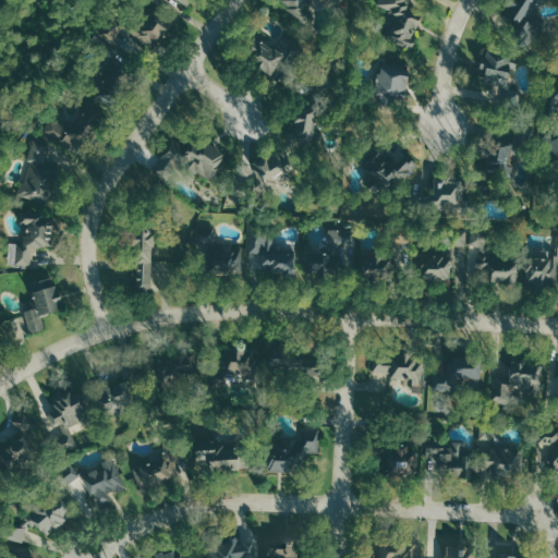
[(280,0),(278,3),(305,24),(315,11),(311,8),(315,2),(330,14),(340,0),(280,0)]
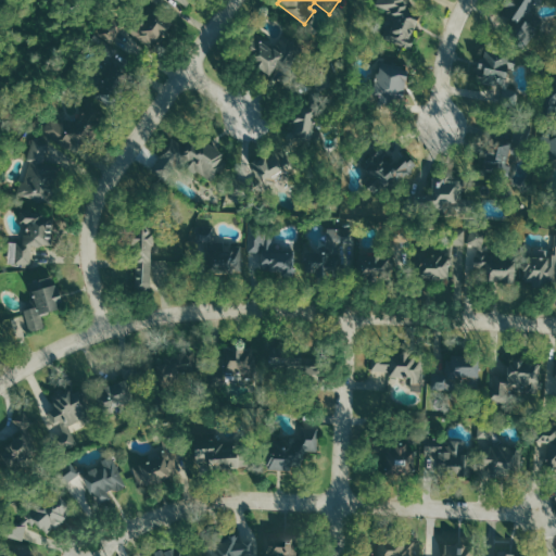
[(379,38),(412,50),(415,39),(412,38),(418,19),(396,10),(400,0),(378,0),(376,8),(389,13),(379,38)]
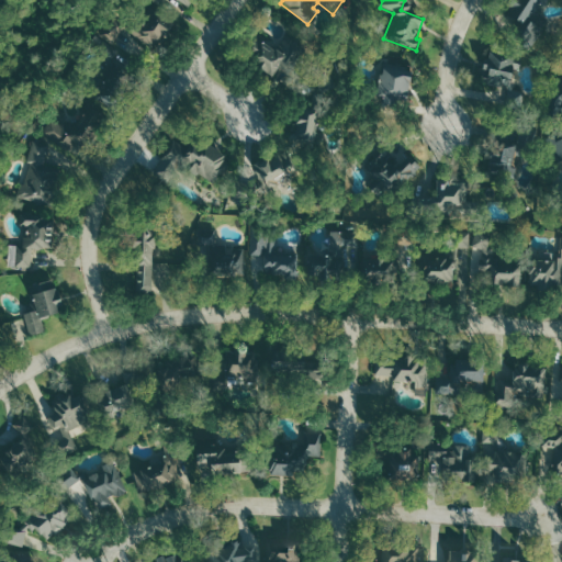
[(548,0),(520,0),(508,41),(544,53),(551,32),(546,30),(550,18),(543,17),(548,0)]
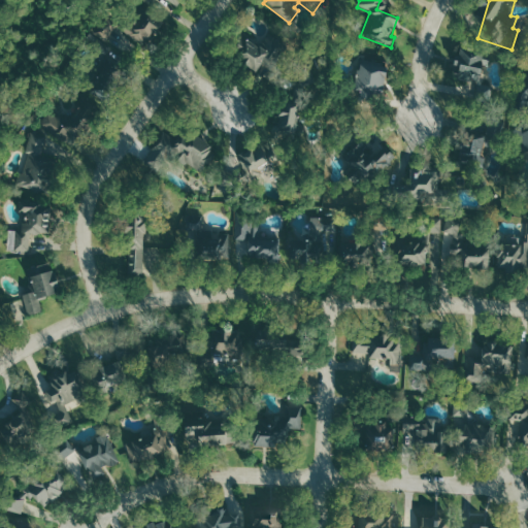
[(132,52),(138,41),(146,46),(162,19),(142,7),(129,30),(107,18),(99,33),(132,52)]
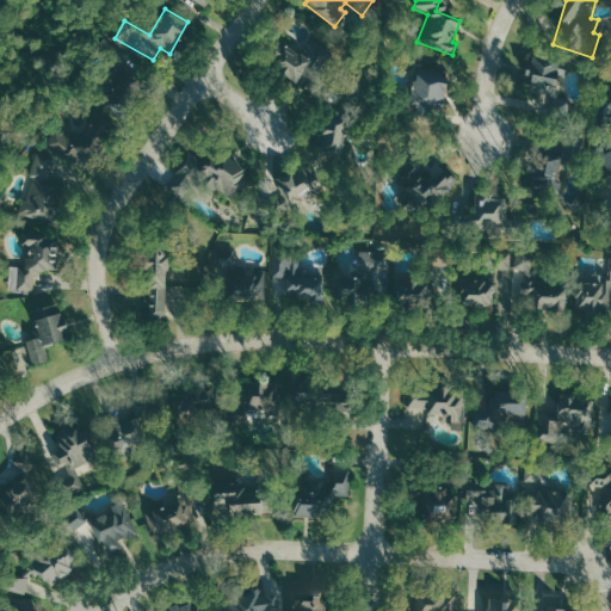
[(284,37),(266,60),(295,84),(313,61),(284,37)]
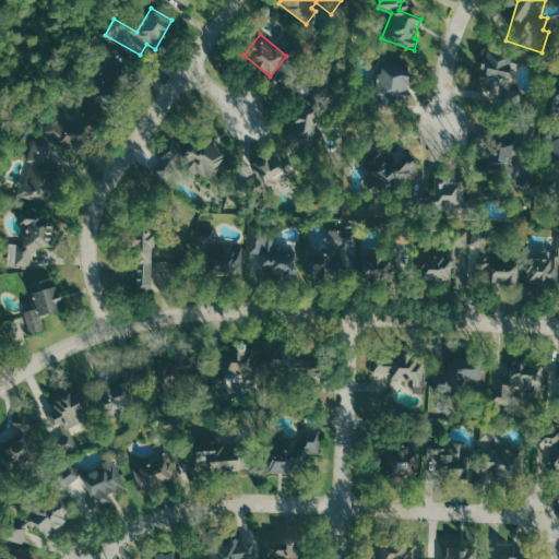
[(100,60),(113,64),(116,57),(104,52),(100,60)]
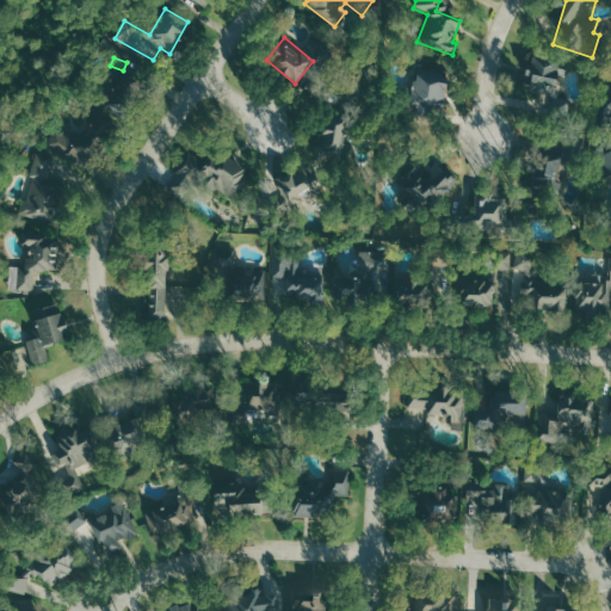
[(567,62),(529,57),(525,88),(537,90),(536,110),(565,113),(566,96),(555,94),(557,75),(566,76),(567,62)]
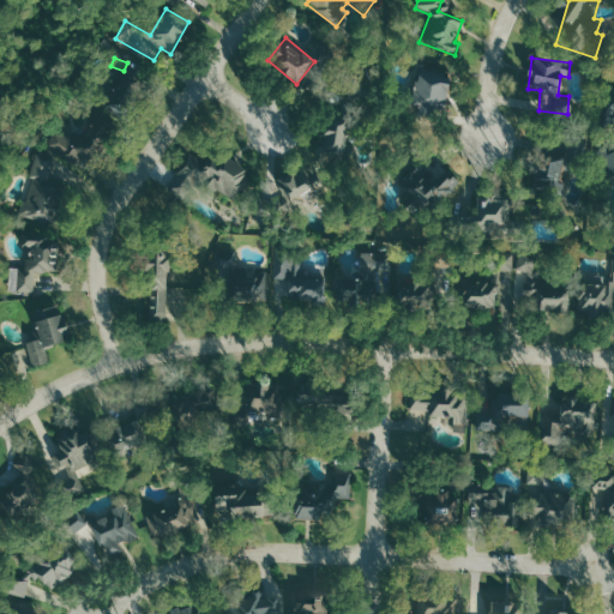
[(110,88),(115,96),(127,90),(122,82),(110,88)]
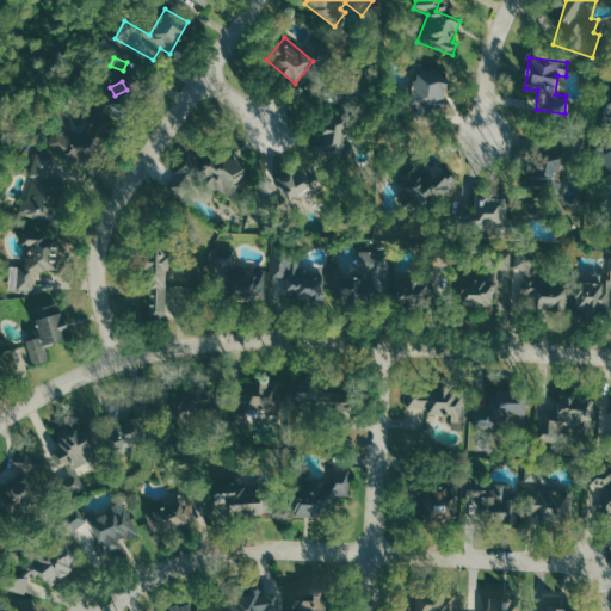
[(414,110),(443,109),(442,82),(413,84),(414,110)]
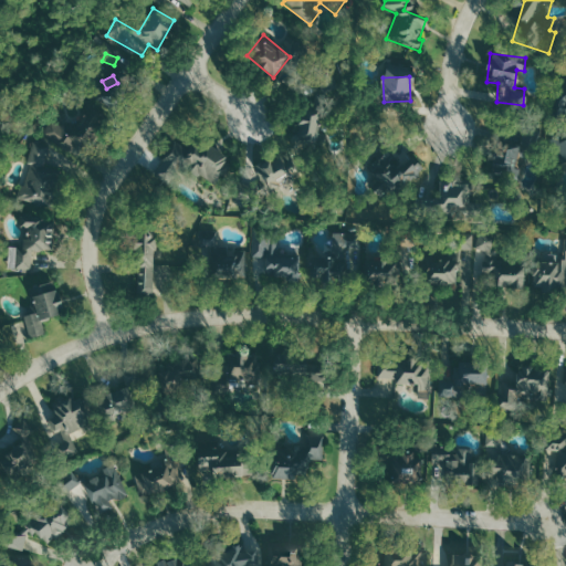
[(565,112),(565,88),(556,94),(565,113),(565,112)]
